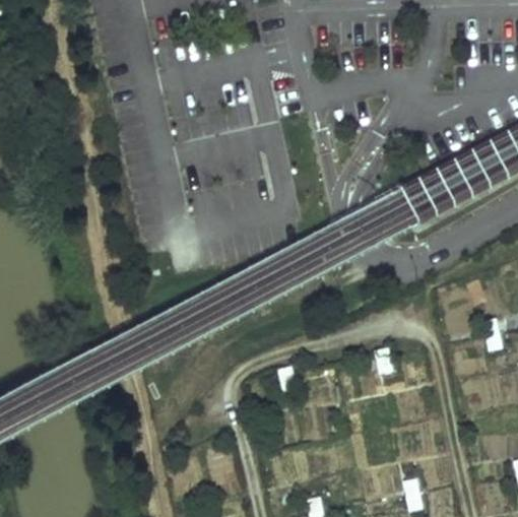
[(502,346),(496,318),(482,320),(489,349),(502,346)]
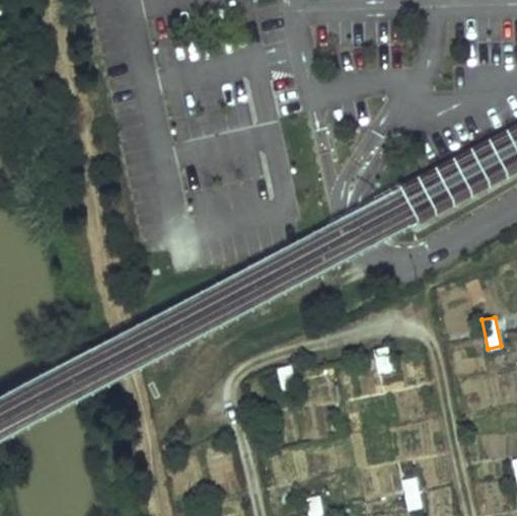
[(390,369),(386,347),(374,349),(378,371),(390,369)]
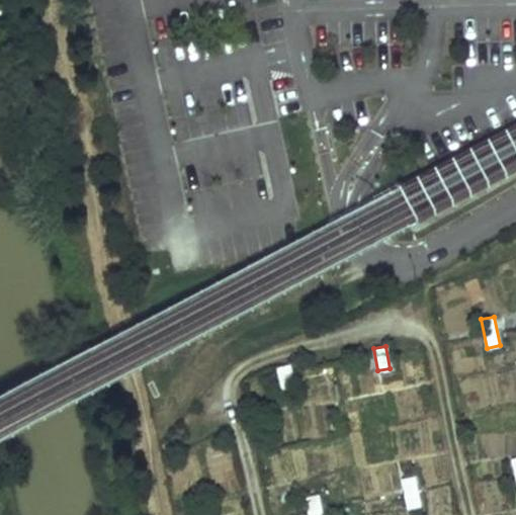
[(294,387),(289,364),(277,367),(282,390),(294,387)]
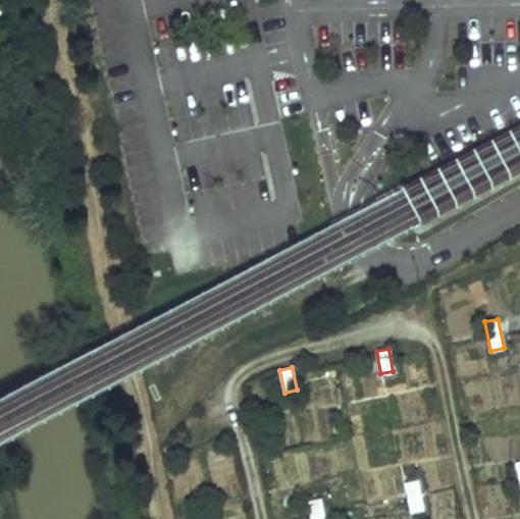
[(423,509),(418,479),(405,482),(410,511),(423,509)]
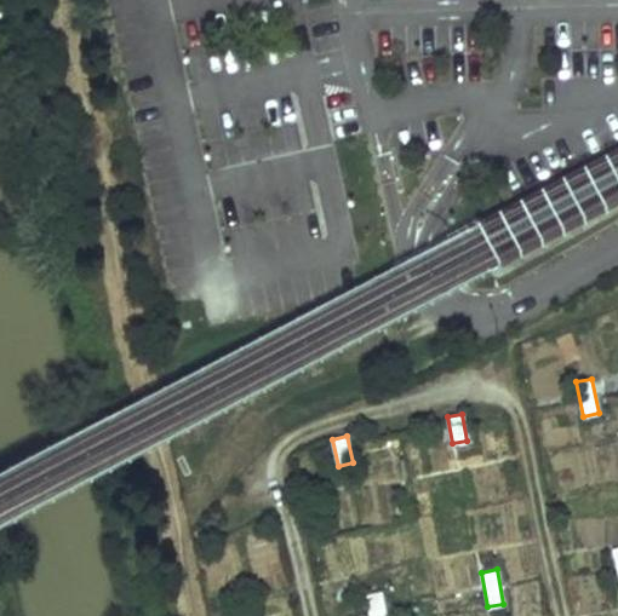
[(385,615),(382,592),(366,594),(370,615),(385,615)]
